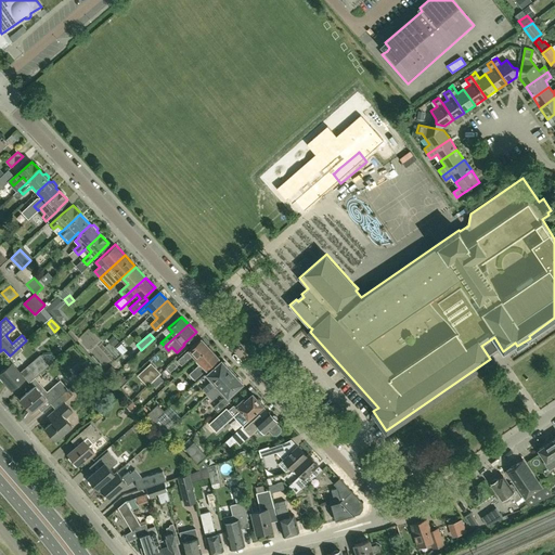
[(112,336),(107,340),(113,346),(117,343),(112,336)]
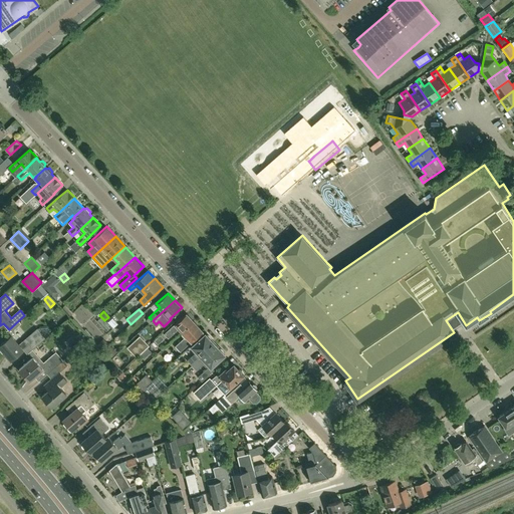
[(182,331),(194,320),(187,313),(165,334),(169,338),(179,328),(182,331)]
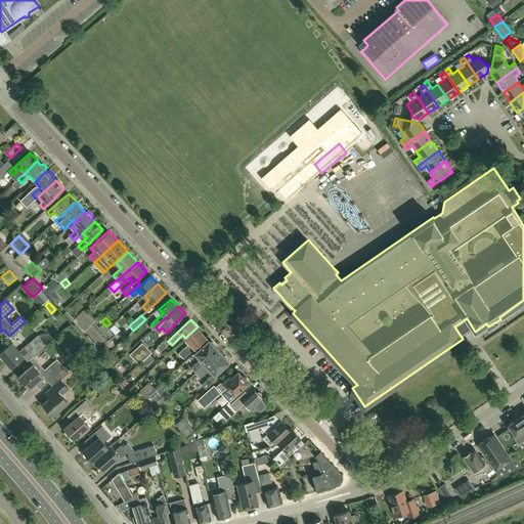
[(207,338),(198,326),(185,338),(189,343),(179,353),(184,358),(207,338)]
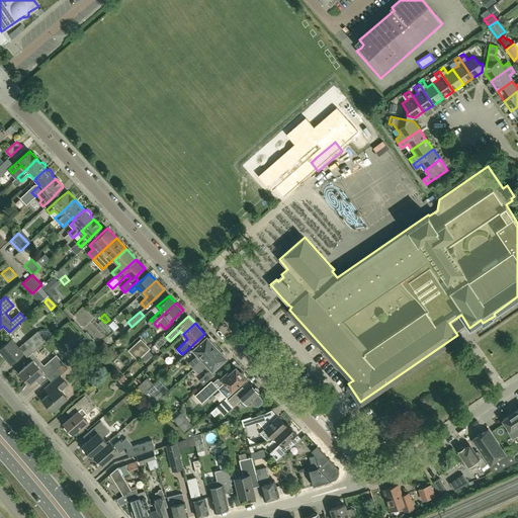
[(46,341),(37,331),(29,339),(37,348),(46,341)]
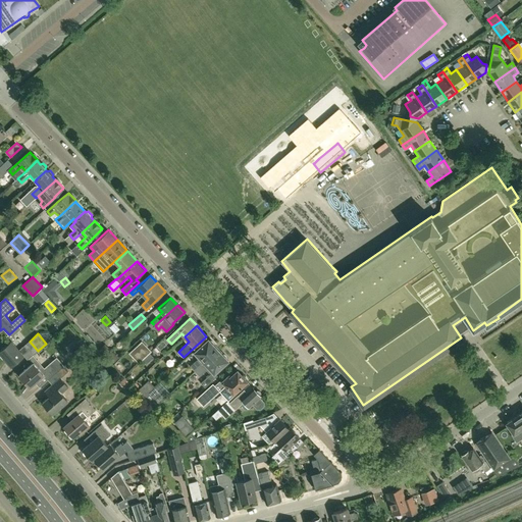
[(81,338),(70,348),(75,353),(86,345),(81,338)]
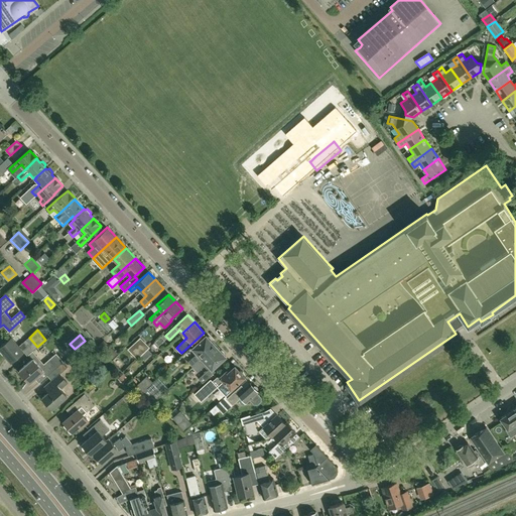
[(200,361),(216,346),(207,335),(192,348),(198,354),(188,362),(192,366),(199,361),(200,361)]
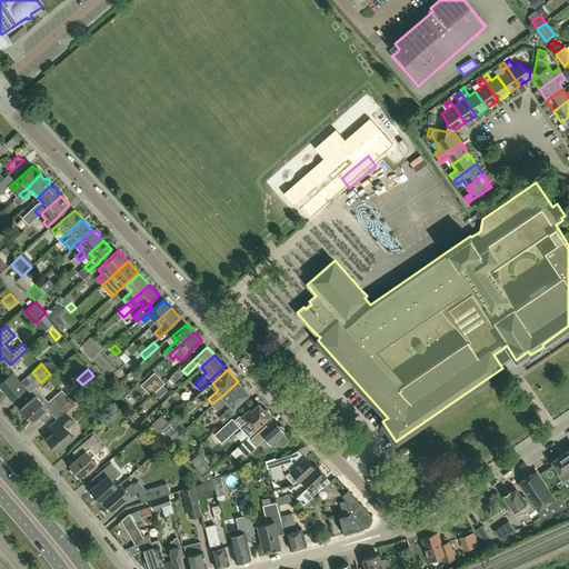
[(0,382),(13,398),(26,387),(35,379),(30,373),(21,381),(12,371),(0,382)]
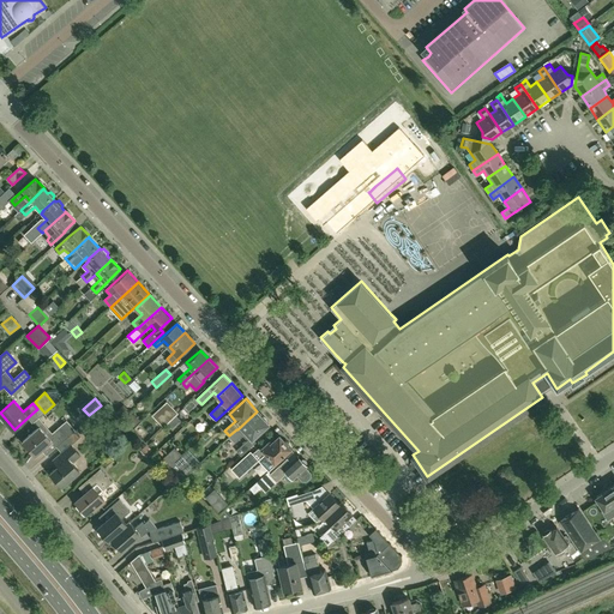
[(178,413),(167,401),(151,415),(163,427),(178,413)]
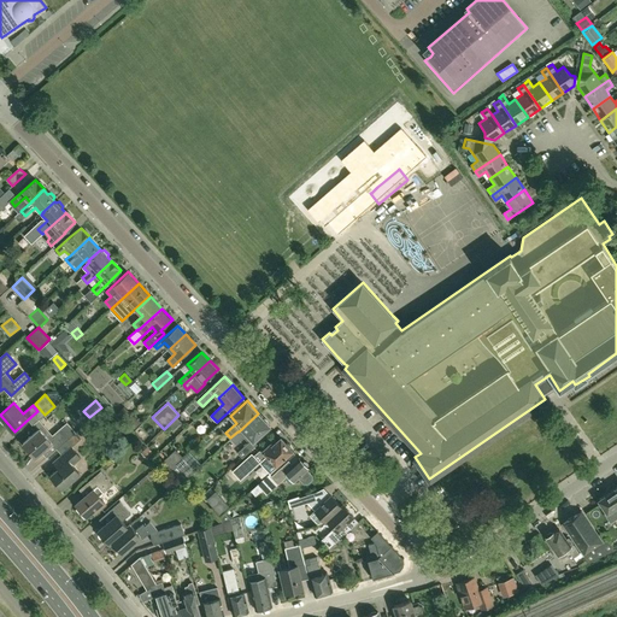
[(191,413),(197,407),(193,403),(186,409),(191,413)]
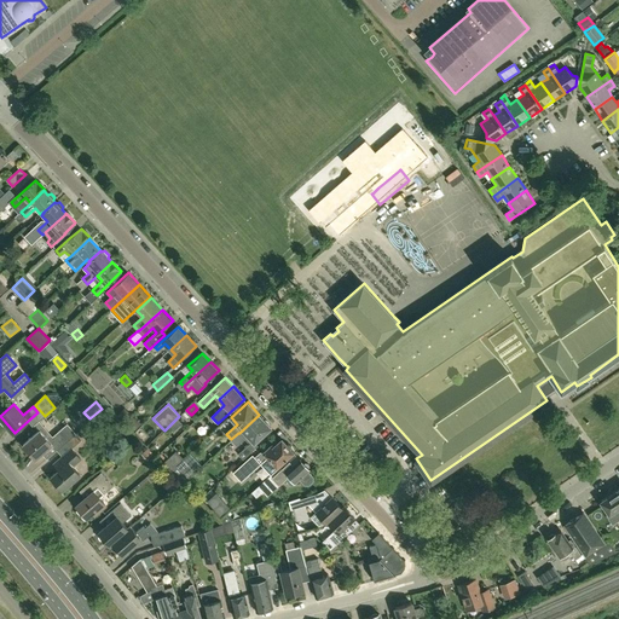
[(129,414),(125,408),(117,415),(122,421),(129,414)]
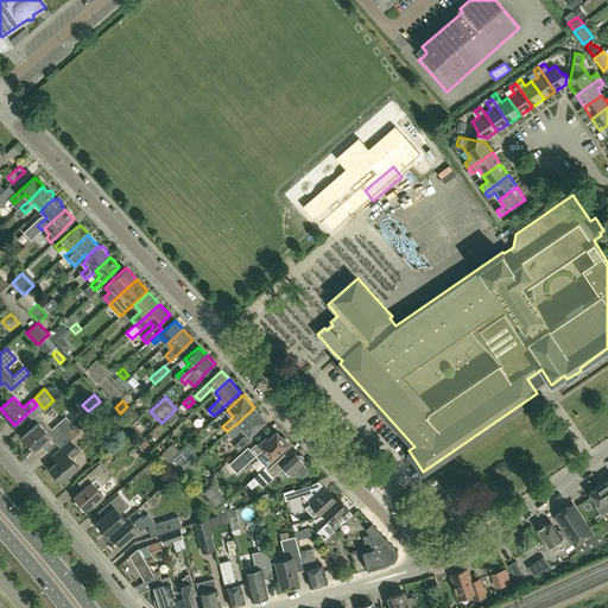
[(109,409),(105,403),(94,411),(100,418),(109,409)]
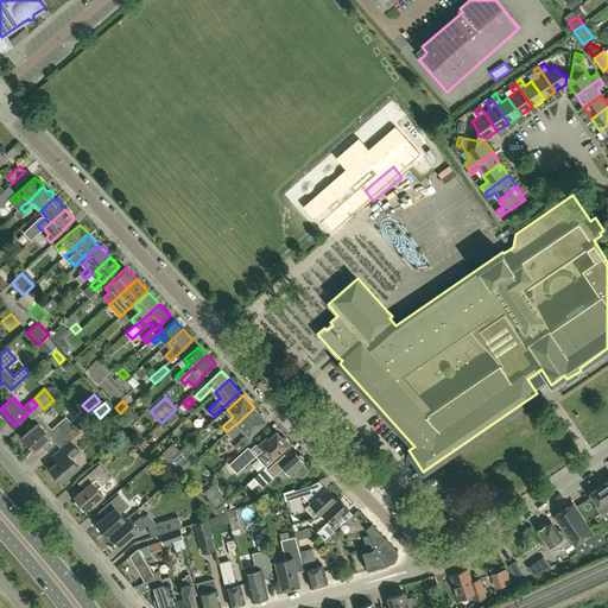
[(266,420),(254,407),(235,425),(234,425),(227,431),(233,438),(244,429),(249,435),(266,420)]
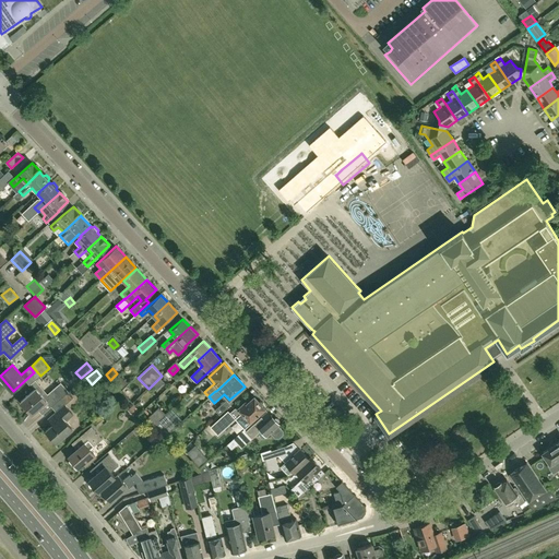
[(119,377),(114,381),(121,389),(127,384),(119,377)]
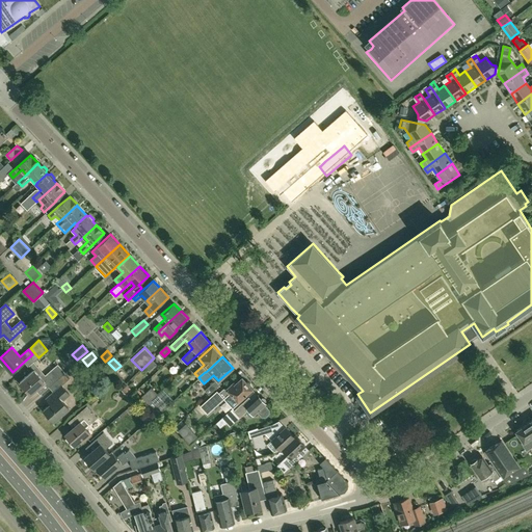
[(46,382),(50,388),(65,373),(58,365),(46,376),(43,373),(40,376),(34,370),(20,382),(31,395),(46,382)]
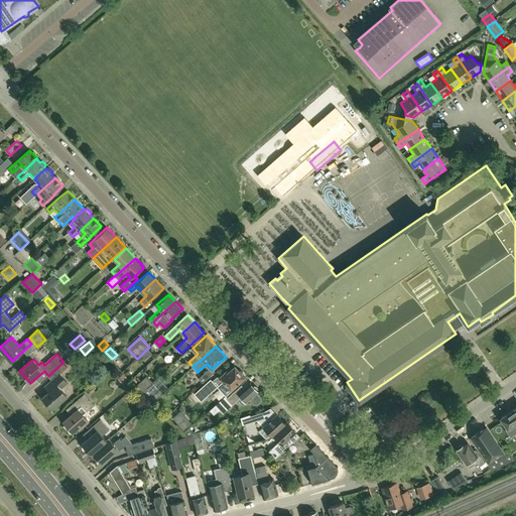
[(52,409),(68,396),(61,388),(68,383),(60,374),(69,368),(63,362),(59,365),(48,376),(56,385),(42,397),(52,409)]
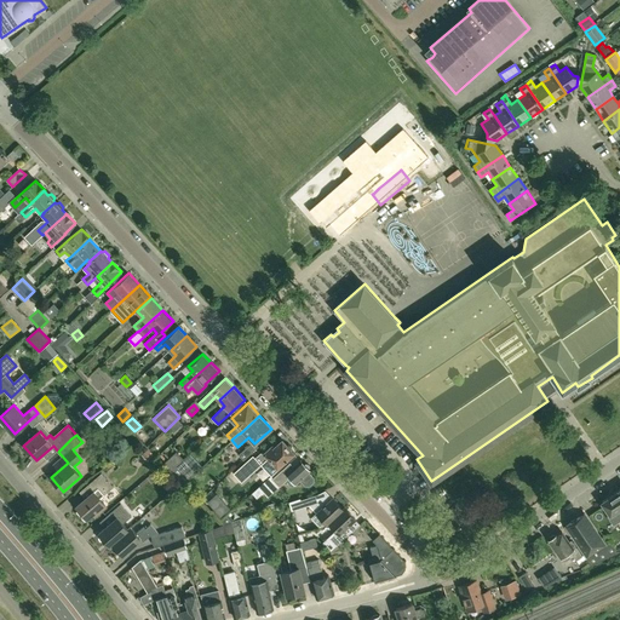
[(269,458),(277,468),(294,453),(282,440),(275,447),(273,446),(264,453),(262,454),(256,460),(260,466),(269,458)]
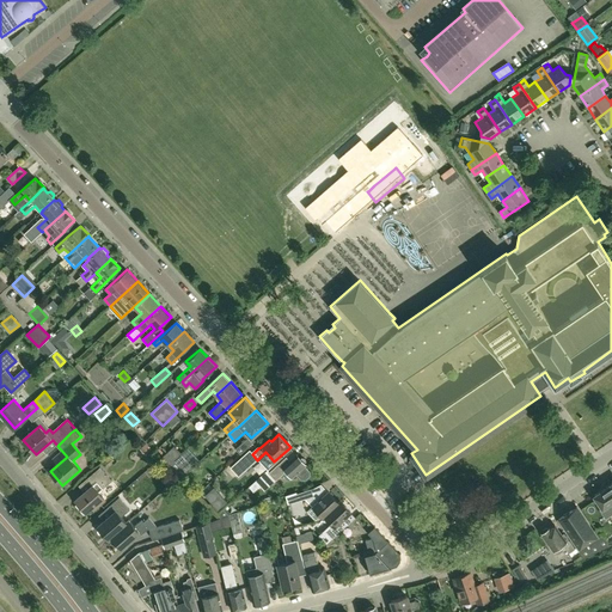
[(252,442),(248,438),(234,450),(240,454),(244,451),(252,442)]
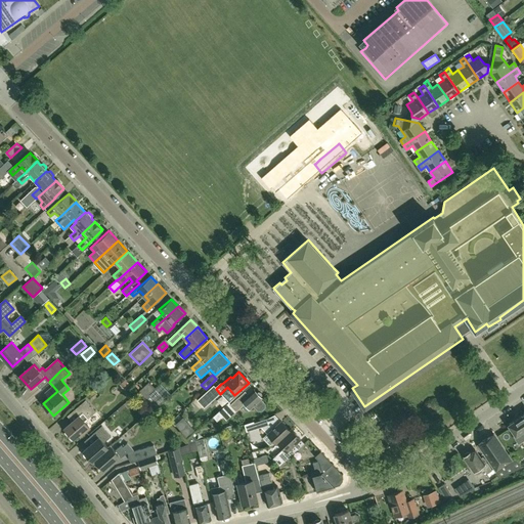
[(138,392),(144,398),(156,389),(149,382),(138,392)]
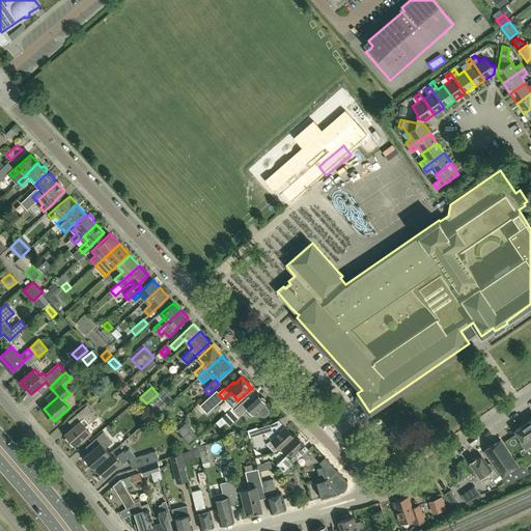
[(201,401),(206,407),(217,398),(212,391),(208,394),(201,401)]
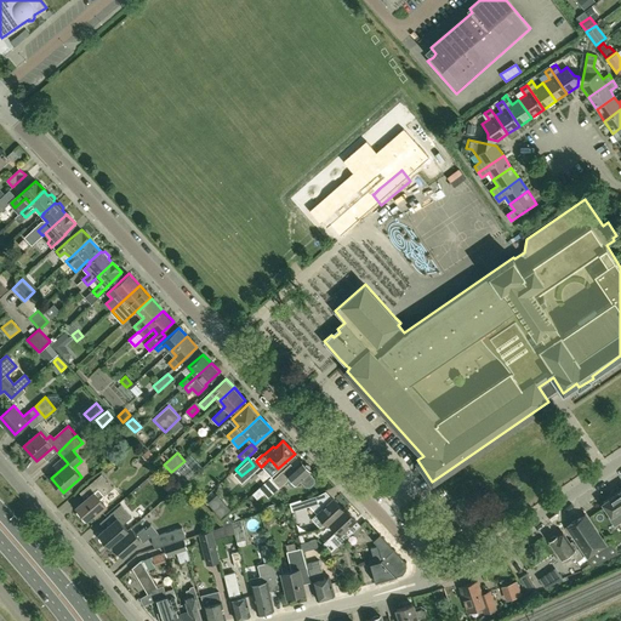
[(314,478),(309,473),(312,471),(301,460),(295,467),(291,463),(273,479),(271,477),(252,494),(257,499),(263,494),(268,499),(291,478),(297,484),(301,480),(306,485),(311,486),(314,483),(314,478)]
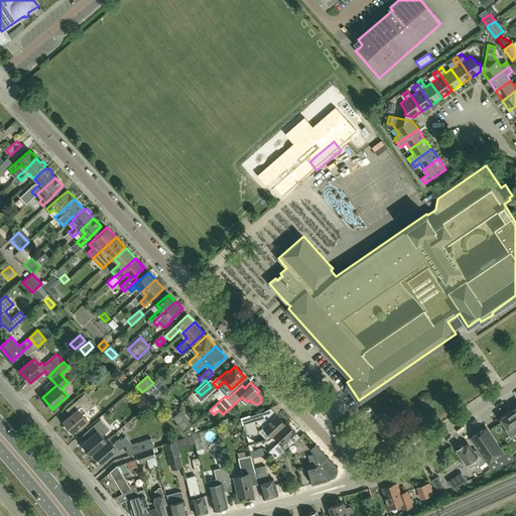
[(153,383),(142,392),(153,403),(163,394),(153,383)]
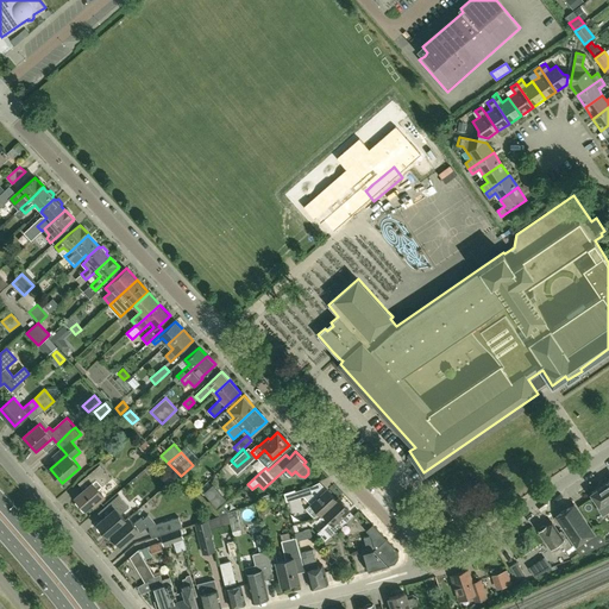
[(113,478),(100,465),(87,477),(92,483),(75,498),(77,501),(76,502),(83,512),(92,504),(94,507),(106,497),(100,490),(113,478)]
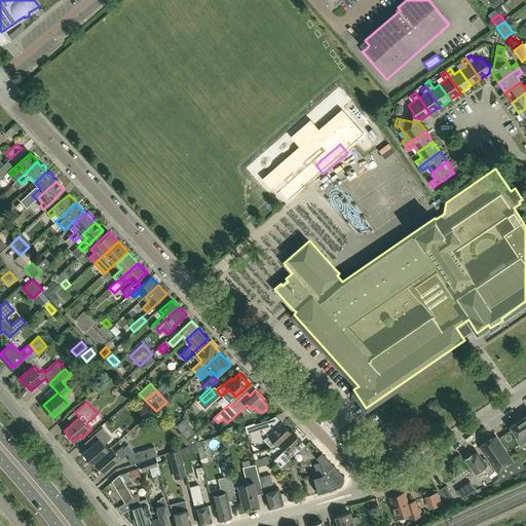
[(194,405),(185,414),(189,418),(198,409),(194,405)]
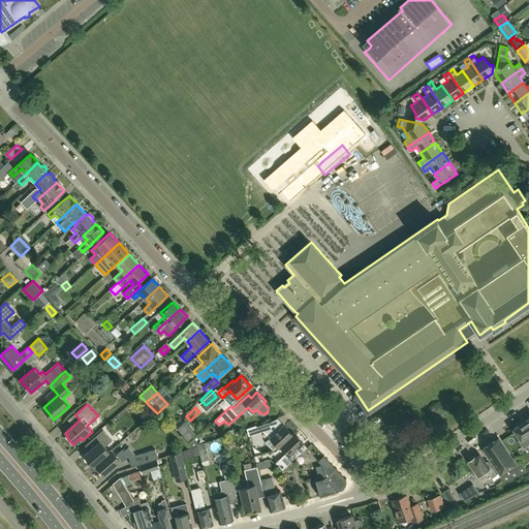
[(292,434),(284,425),(278,431),(274,427),(273,427),(271,422),(256,427),(258,433),(263,431),(270,437),(266,442),(273,449),(279,447),(281,446),(292,434)]
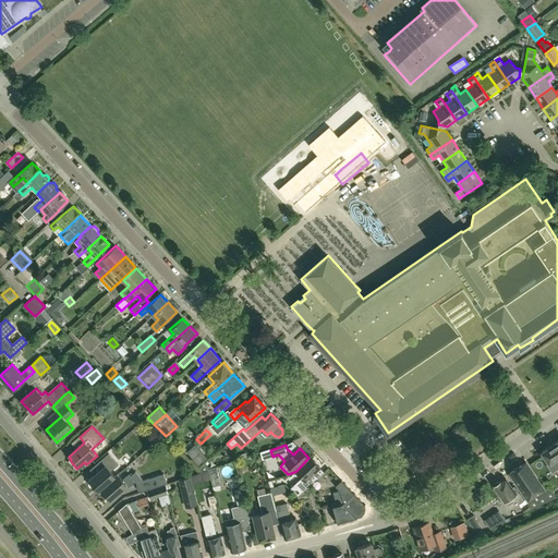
[(557,451),(553,445),(542,452),(549,463),(547,464),(553,472),(557,468),(557,451)]
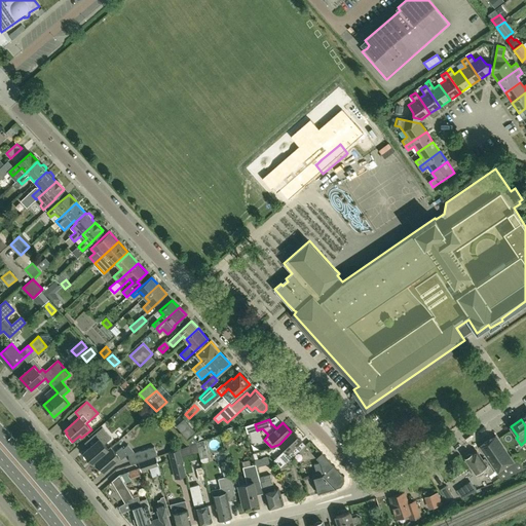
[(191,426),(183,434),(189,440),(196,433),(191,426)]
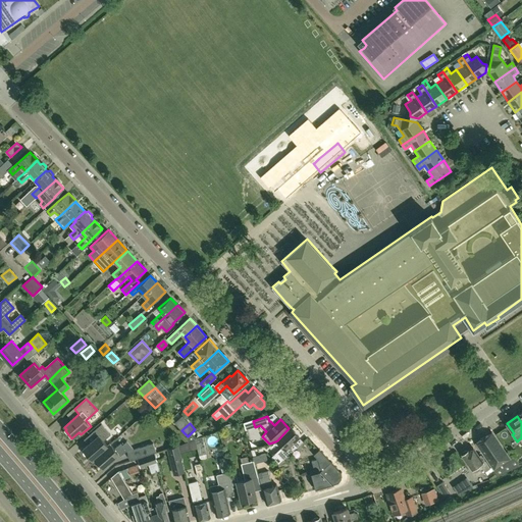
[(95,458),(110,445),(110,444),(107,446),(103,440),(110,434),(102,424),(92,432),(96,437),(84,449),(84,450),(84,451),(83,452),(83,453),(84,454),(84,455),(85,455),(86,456),(87,455),(88,455),(93,460),(95,458)]
